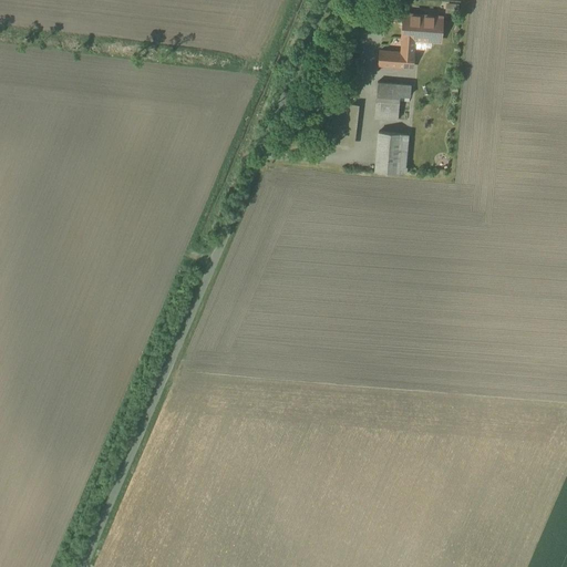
[(442,17),(403,14),(402,38),(401,52),(413,53),(414,39),(440,41),(442,17)]
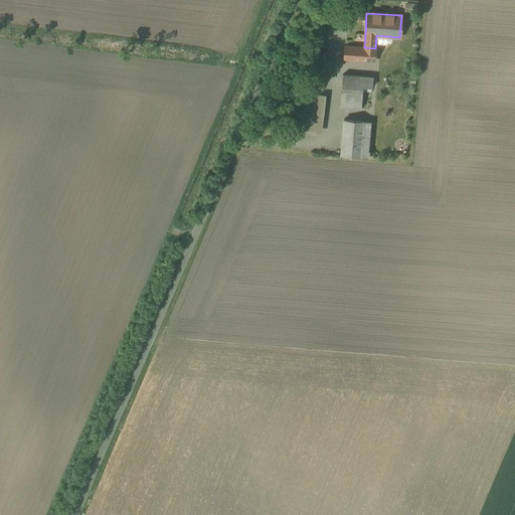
[(364,47),(345,46),(344,59),(374,61),(375,48),(364,47)]
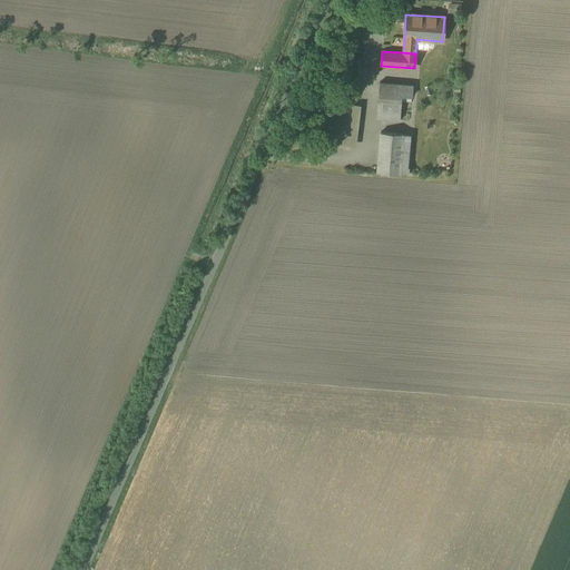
[(413,85),(380,82),(376,118),(400,120),(402,96),(412,96),(413,85)]
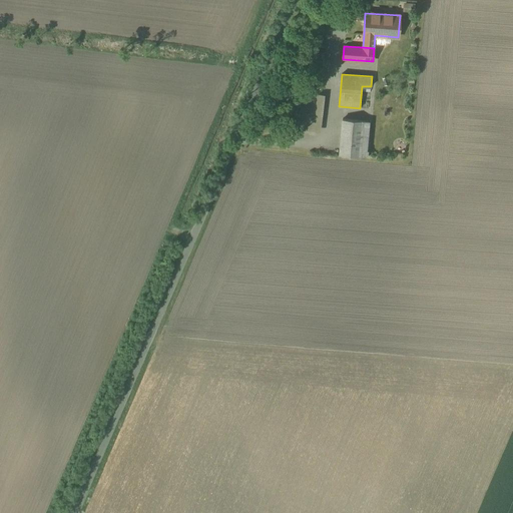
[(325,94),(303,92),(298,130),(321,132),(325,94)]
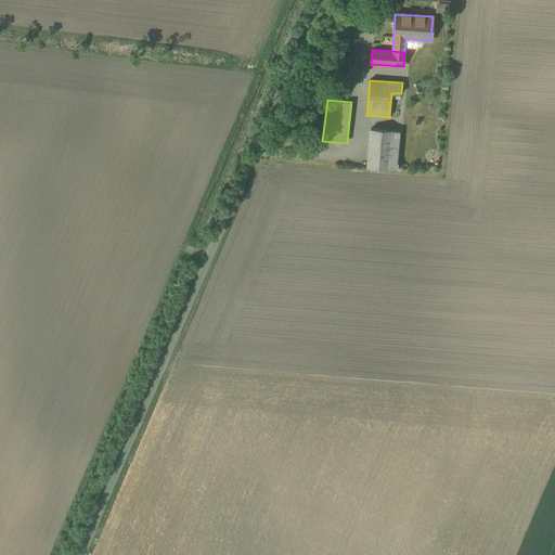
[(511,141),(371,129),(368,168),(397,170),(398,164),(507,173),(511,141)]
